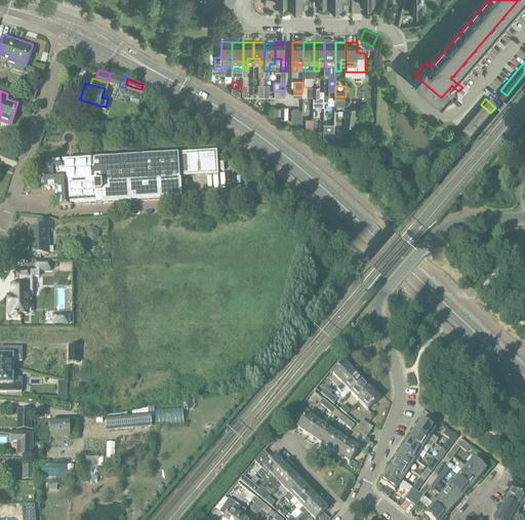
[(291,105),(291,117),(303,118),(303,105),(291,105)]
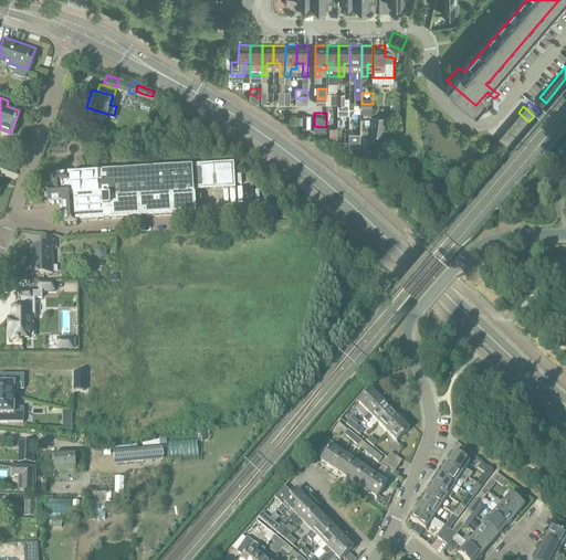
[(519,113),(513,118),(523,127),(528,122),(519,113)]
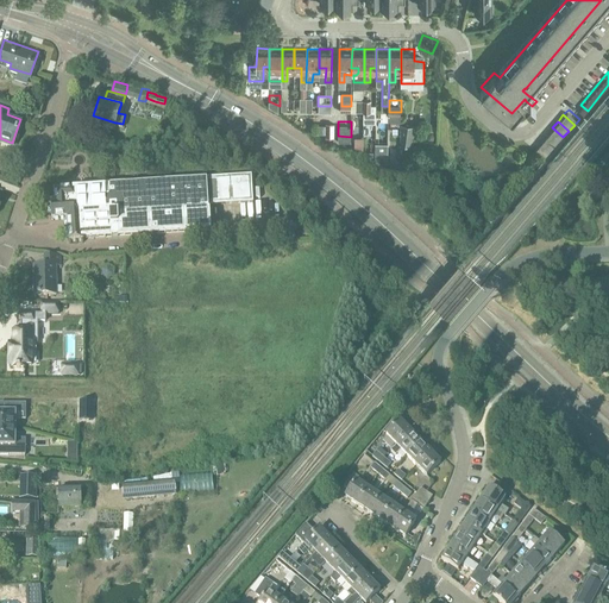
[(552,127),(547,133),(558,144),(563,137),(552,127)]
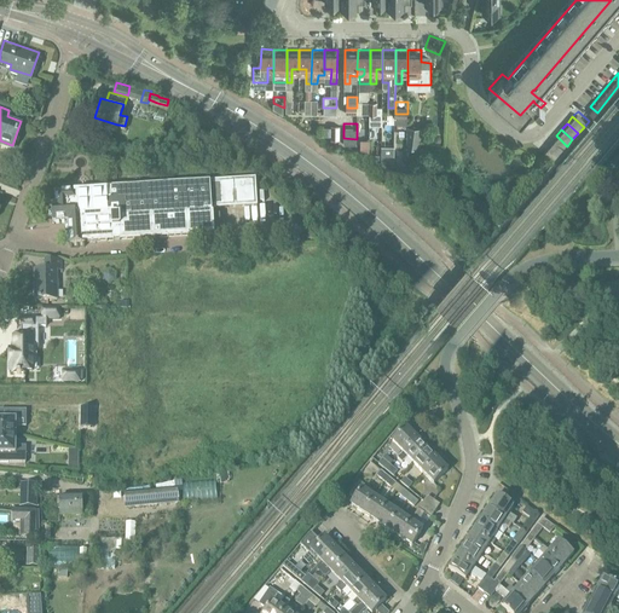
[(408,134),(406,143),(417,144),(418,142),(418,139),(418,137),(418,136),(408,134)]
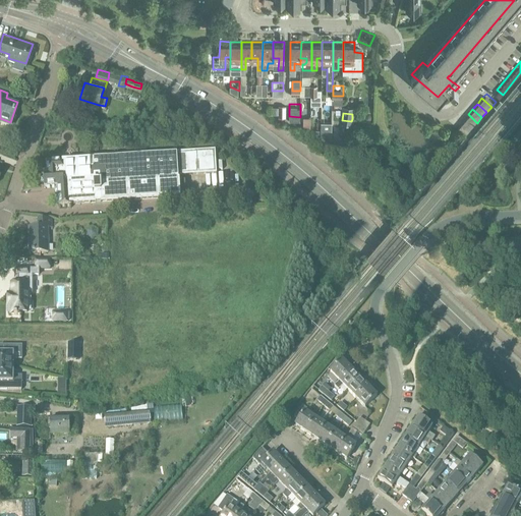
[(468,114),(463,119),(473,128),(477,123),(468,114)]
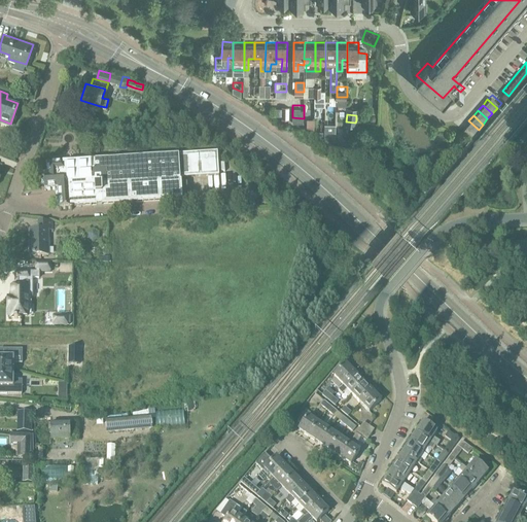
[(468,120),(464,126),(475,134),(479,130),(468,120)]
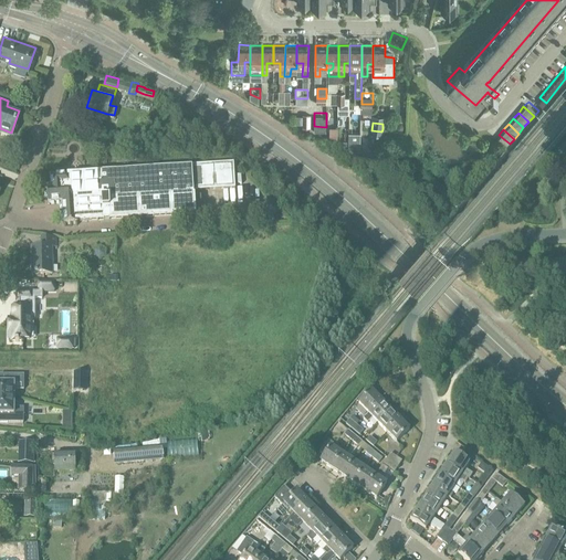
[(337,130),(337,139),(349,146),(349,131),(337,130)]
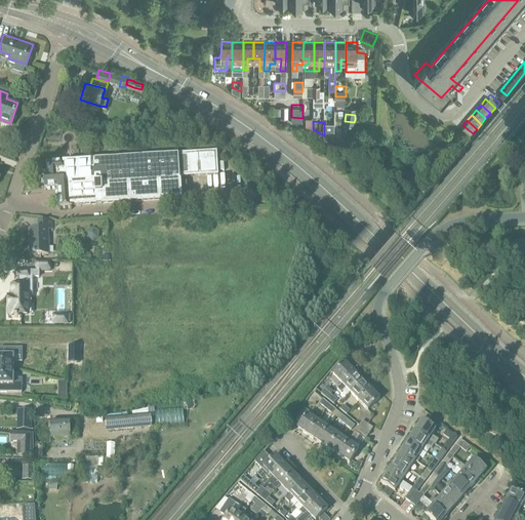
[(183,195),(182,172),(218,169),(217,148),(180,151),(180,152),(46,160),(47,172),(43,172),(44,186),(58,185),(59,205),(72,204),(72,202),(183,195)]
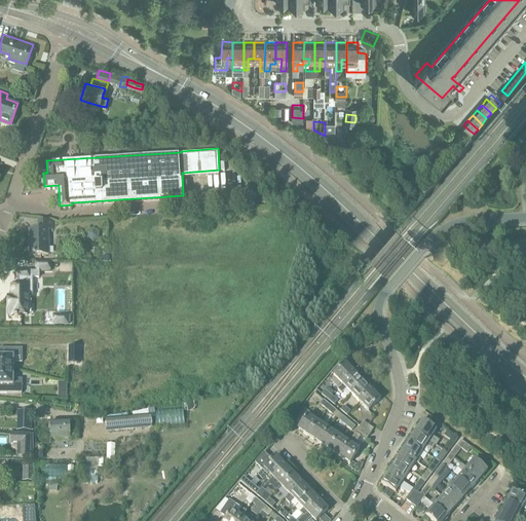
[(48,252),(48,225),(51,225),(51,217),(38,217),(38,225),(30,225),(30,252),(48,252)]
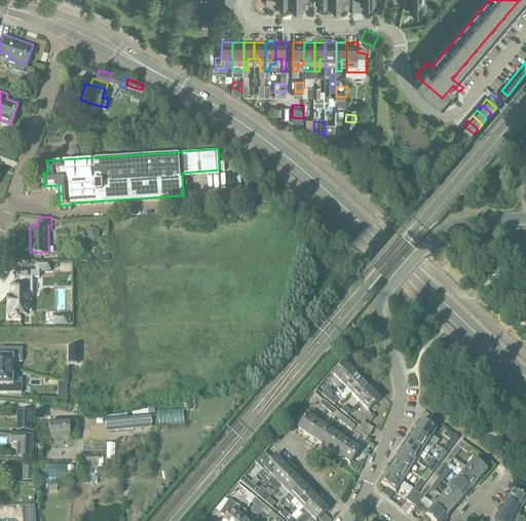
[(37,266),(50,266),(50,258),(37,258),(37,266)]
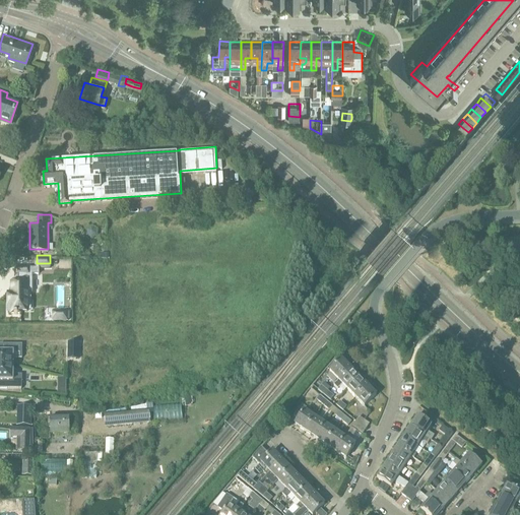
[(23,279),(23,271),(30,271),(30,262),(15,262),(15,271),(16,271),(16,280),(12,280),(12,297),(8,297),(8,308),(11,308),(11,311),(21,311),(21,308),(27,308),(27,279),(23,279)]
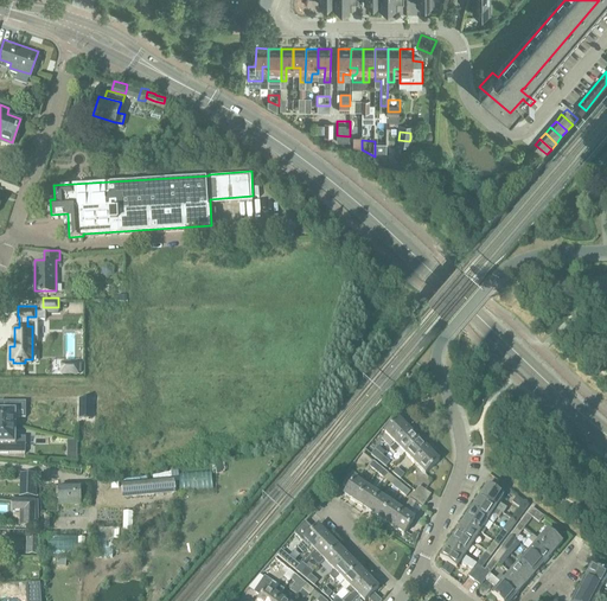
[(114,366),(126,368),(127,358),(115,358),(114,366)]
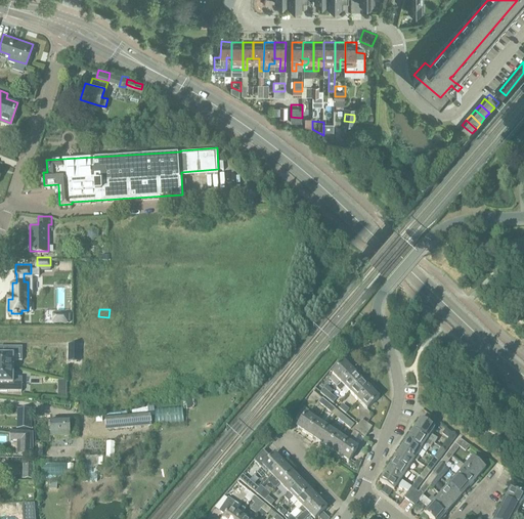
[(52,310),(52,318),(68,318),(68,317),(69,317),(69,310),(52,310)]
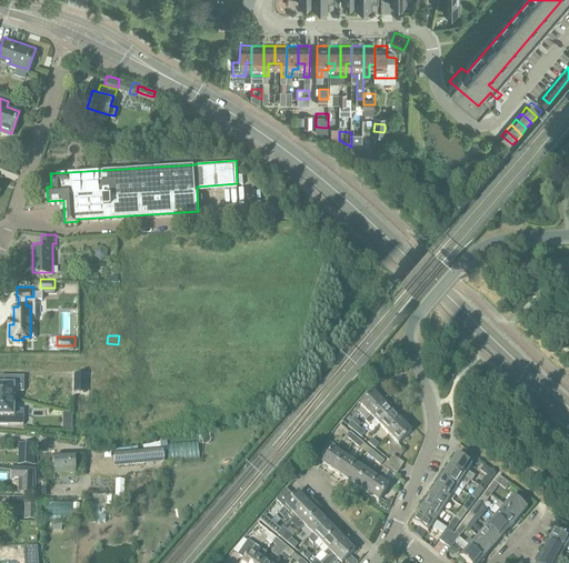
[(117,361),(117,347),(105,348),(105,361),(117,361)]
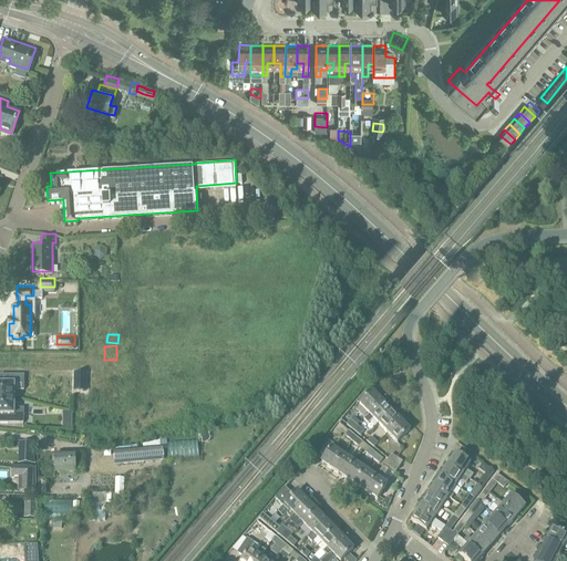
[(74,369),(74,386),(85,386),(85,369),(74,369)]
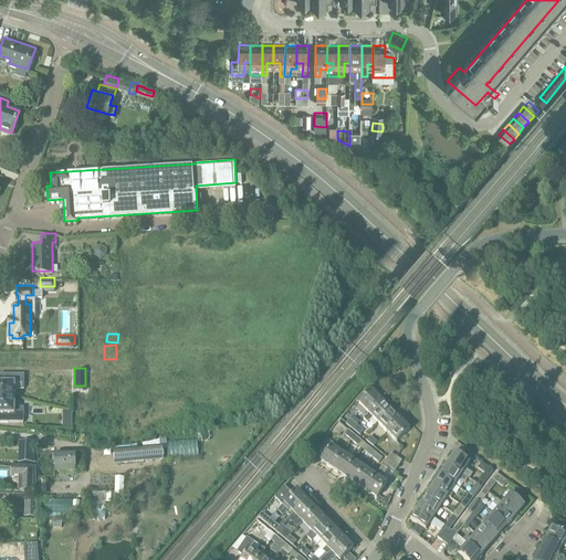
[(0,378),(0,393),(14,393),(14,379),(25,379),(25,370),(0,369),(0,379),(0,378)]
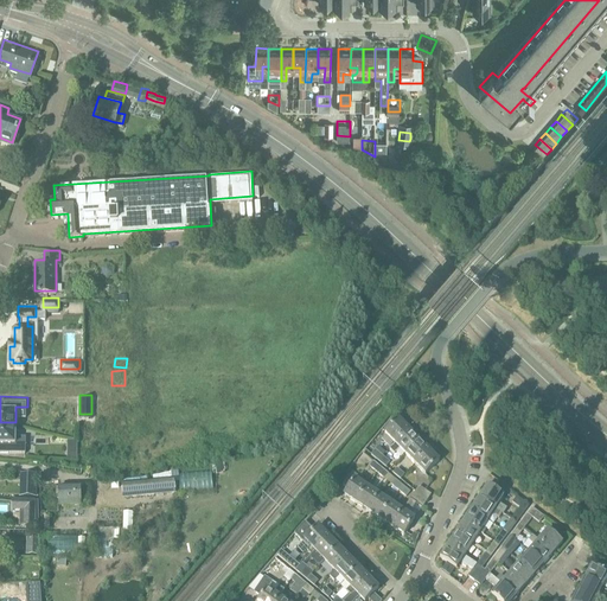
[(395,439),(409,424),(398,415),(385,428),(395,439)]
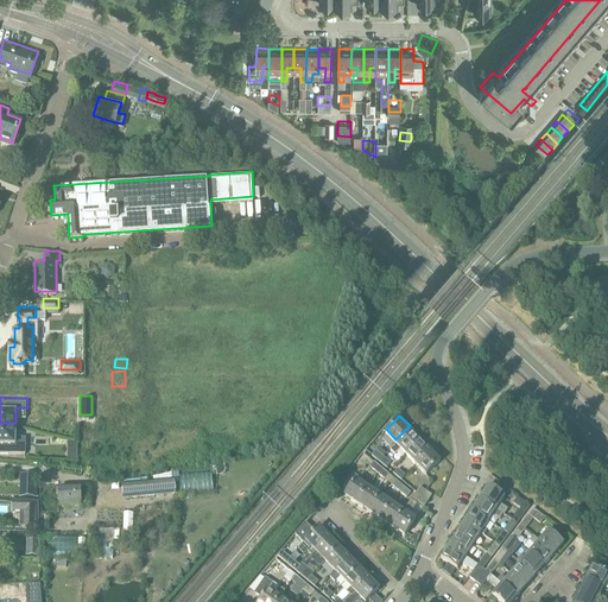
[(0,448),(25,448),(25,432),(16,432),(16,423),(0,423),(0,448)]
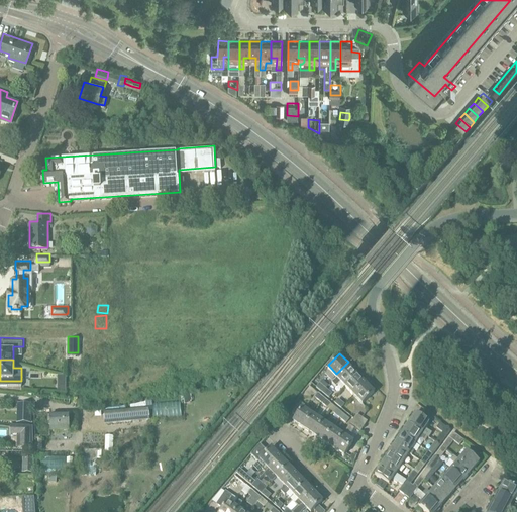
[(345,382),(356,371),(348,362),(336,374),(331,379),(335,383),(340,378),(345,382)]
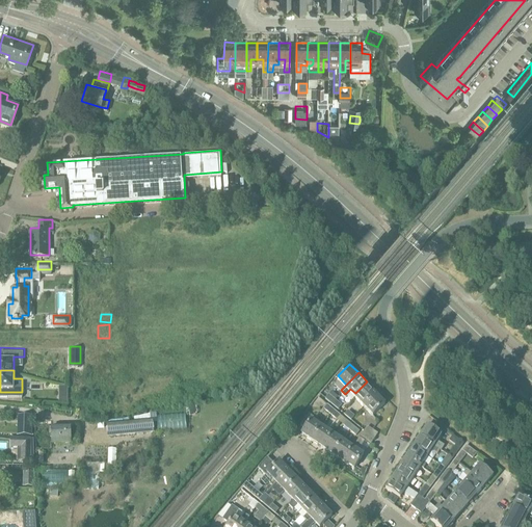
[(364,402),(376,390),(367,381),(355,393),(364,402)]
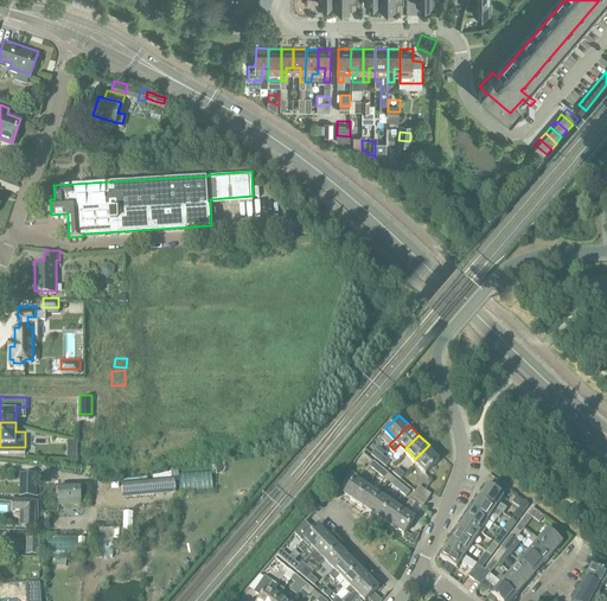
[(382,451),(385,447),(378,442),(372,449),(378,455),(382,451)]
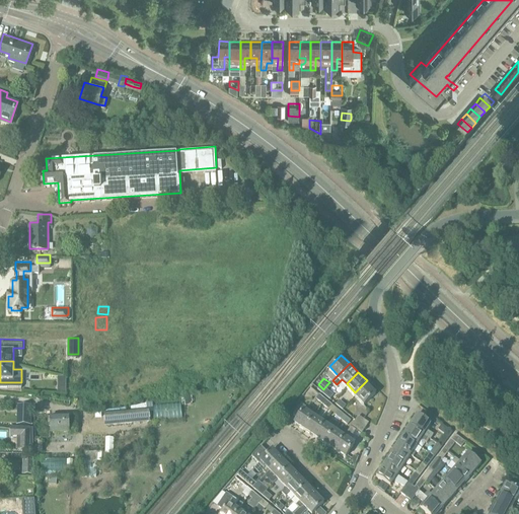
[(367,380),(355,392),(364,401),(375,389),(367,380)]
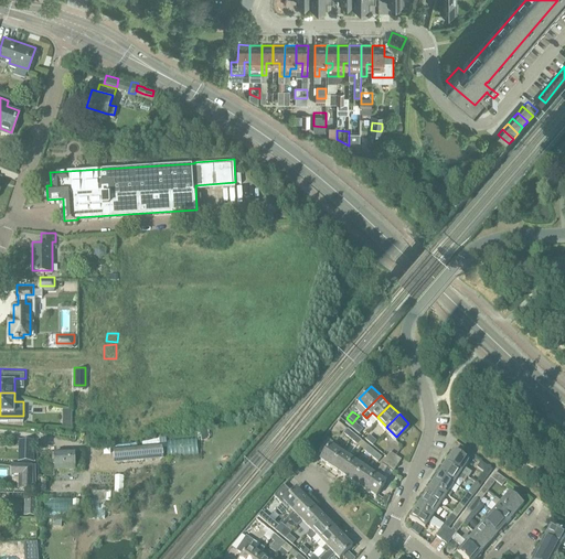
[(88,425),(99,429),(97,433),(105,437),(107,430),(113,432),(115,427),(93,416),(88,425)]
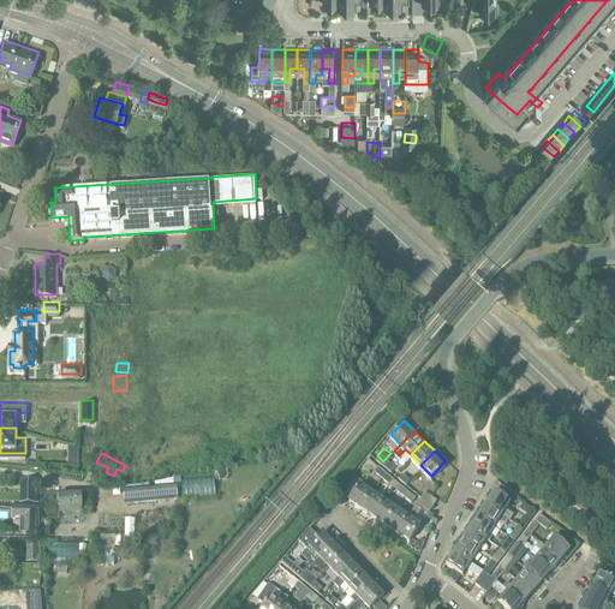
[(387,457),(383,461),(392,467),(395,463),(388,457),(387,457)]
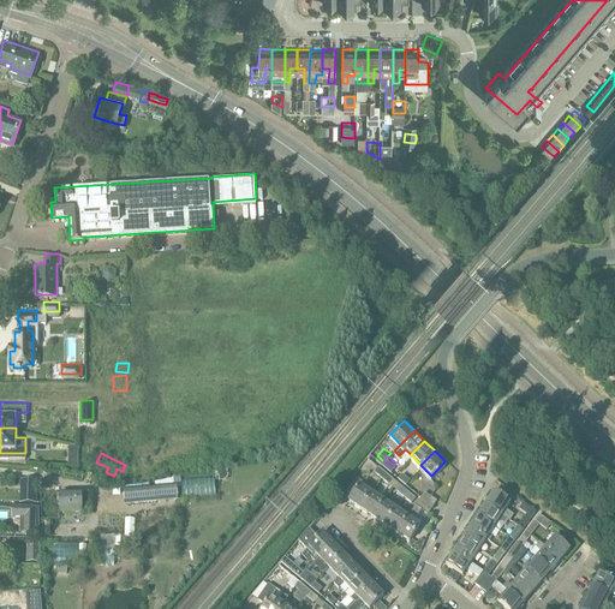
[(382,473),(386,469),(378,463),(374,467),(382,473)]
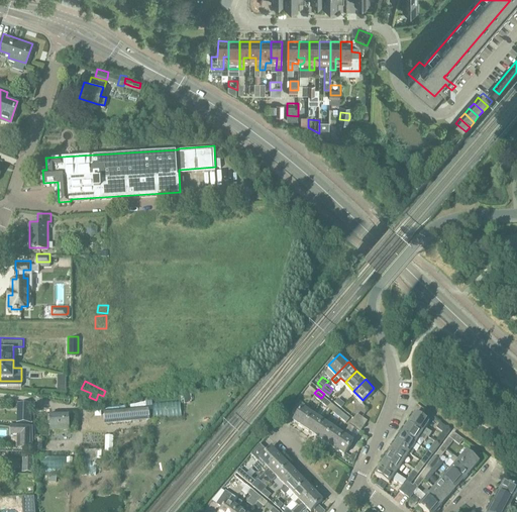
[(324,394),(321,398),(326,403),(330,399),(324,394)]
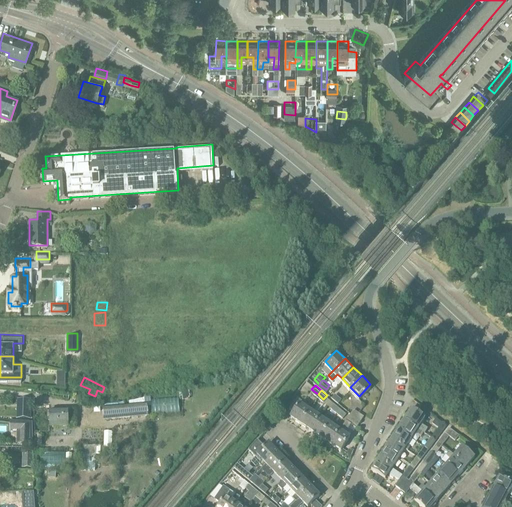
[(338,399),(341,395),(334,390),(331,394),(338,399)]
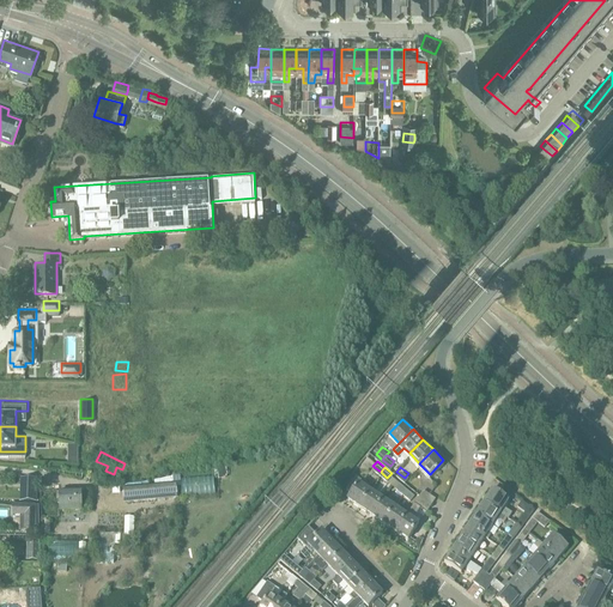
[(24,474),(24,496),(35,497),(35,475),(24,474)]
